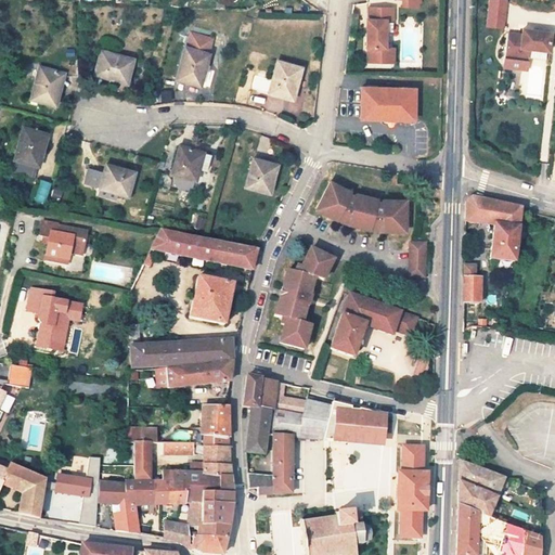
[(507,0),(488,0),(486,27),(504,28),(507,0)]
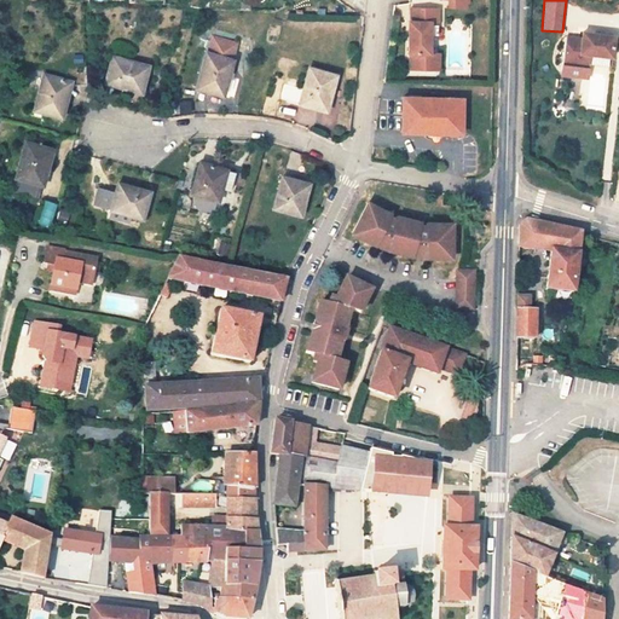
[(410,53),(410,70),(433,70),(433,53),(429,53),(429,35),(429,25),(437,25),(438,9),(411,9),(411,22),(411,23),(412,23),(412,32),(409,32),(409,53),(410,53)]
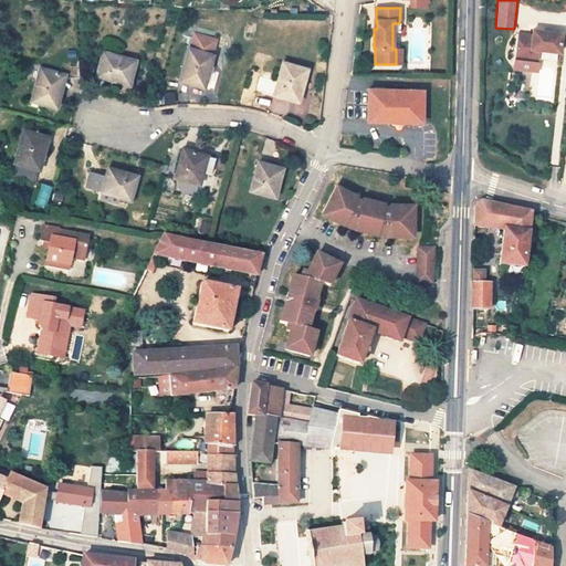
[(516,58),(532,59),(532,53),(541,53),(541,50),(561,52),(563,33),(534,30),(533,37),(517,34),(516,58)]
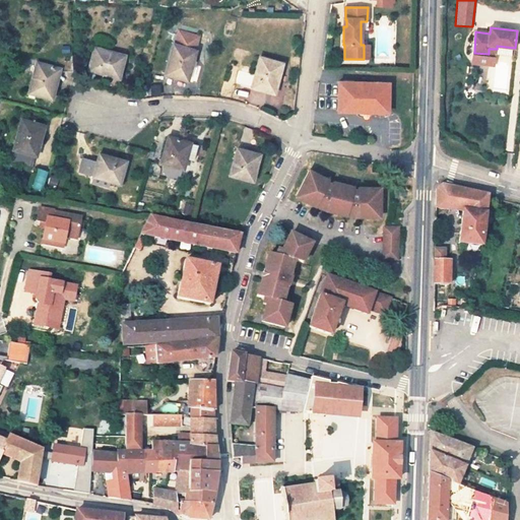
[(173,42),(166,73),(185,78),(193,47),(173,42)]
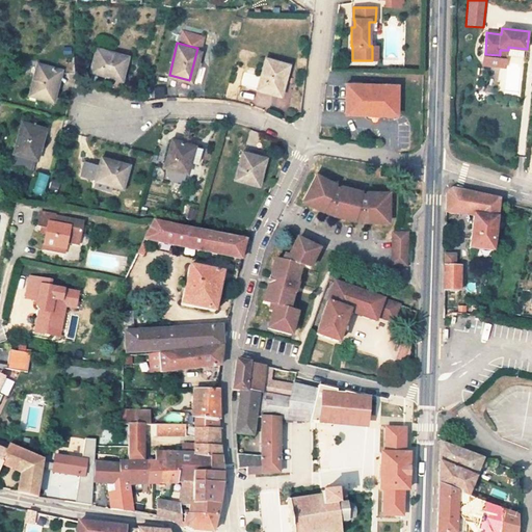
[(96,51),(90,73),(121,79),(127,58),(96,51)]
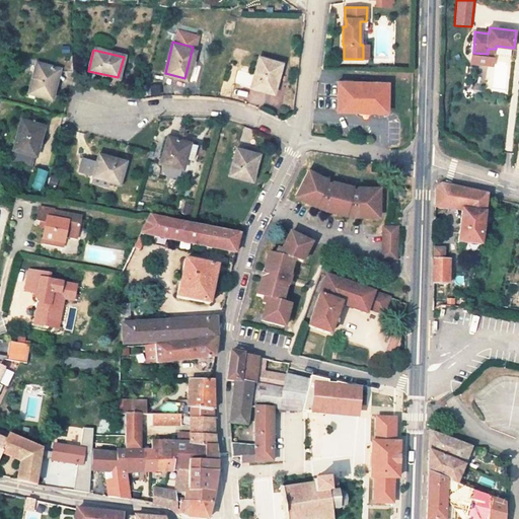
[(261,58),(252,88),(272,93),(279,63),(261,58)]
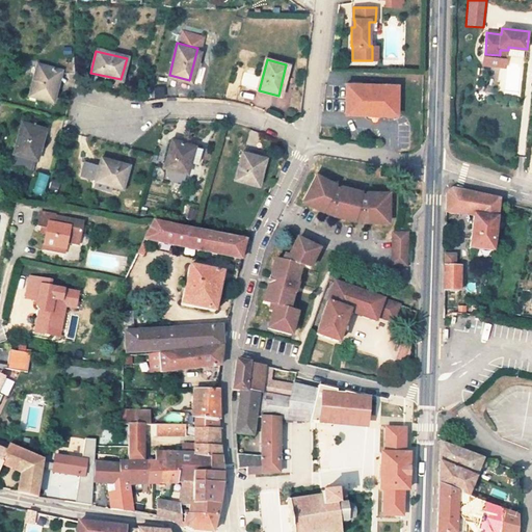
[(44,71),(35,100),(35,101),(34,104),(44,107),(46,103),(57,106),(64,76),(44,71)]
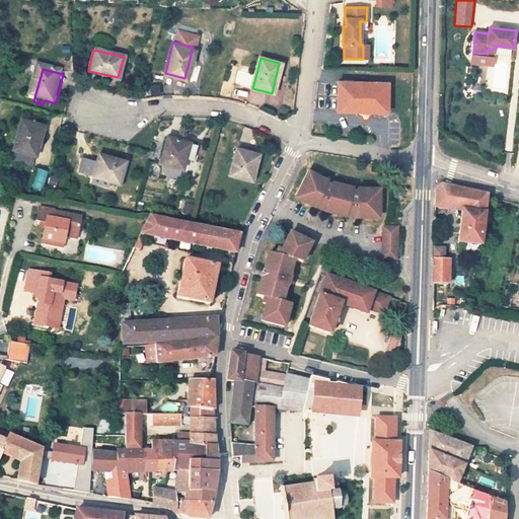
[(235,81),(247,85),(251,74),(239,70),(235,81)]
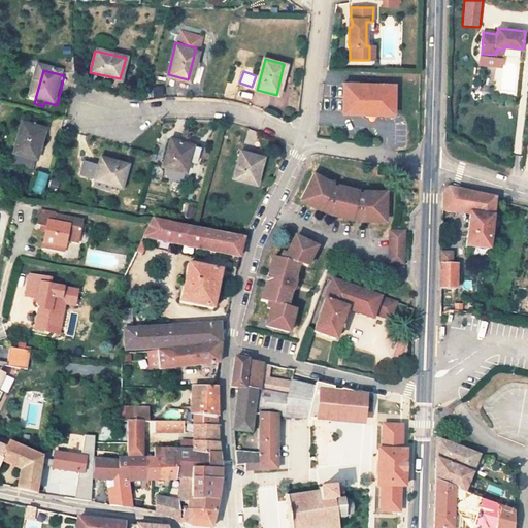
[(395,86),(343,83),(341,112),(393,116),(395,86)]
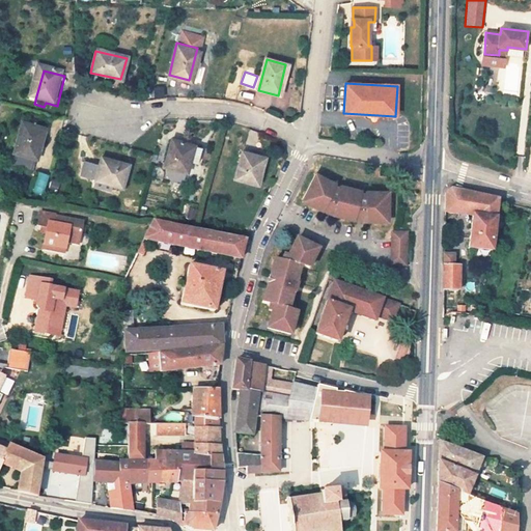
[(269,109),(273,98),(248,88),(244,101),(269,109)]
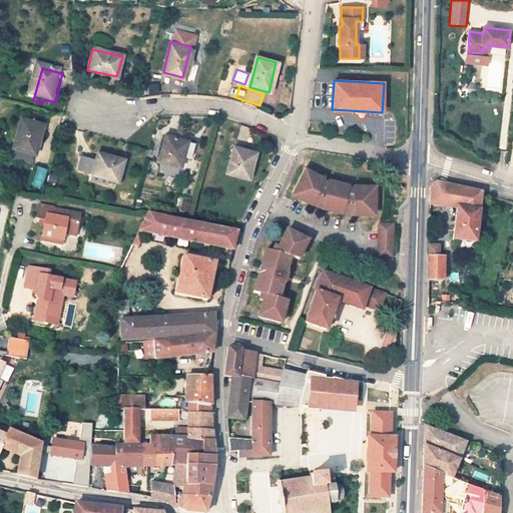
[(16,154),(14,162),(37,168),(47,129),(26,124),(19,154),(16,154)]
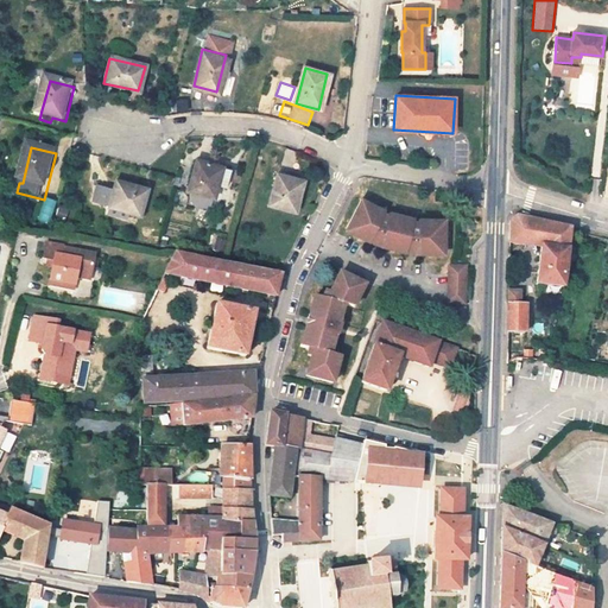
[(198,158),(190,191),(215,197),(217,183),(227,184),(230,165),(198,158)]
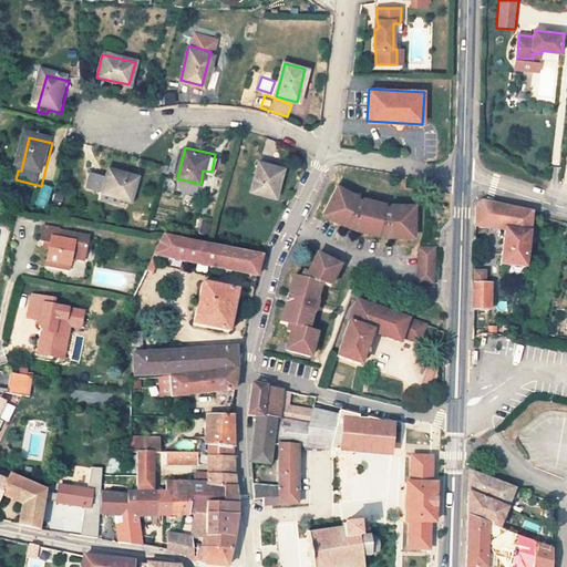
[(259,163),(253,193),(274,197),(280,168),(259,163)]
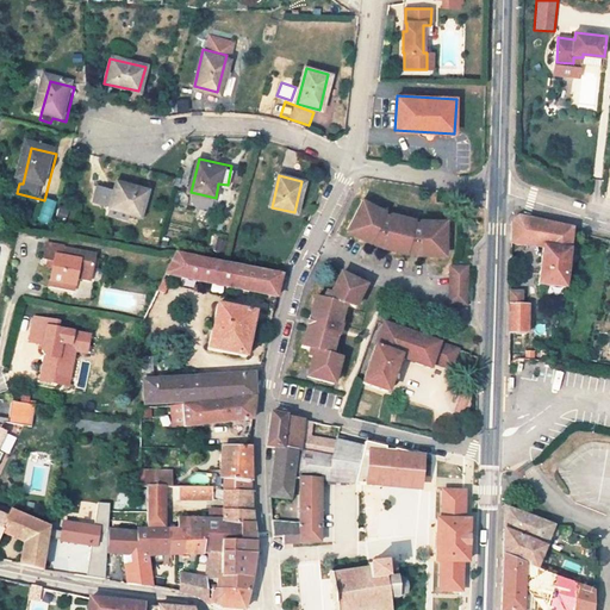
[(114,210),(112,219),(131,224),(134,217),(144,219),(151,193),(120,185),(114,210)]
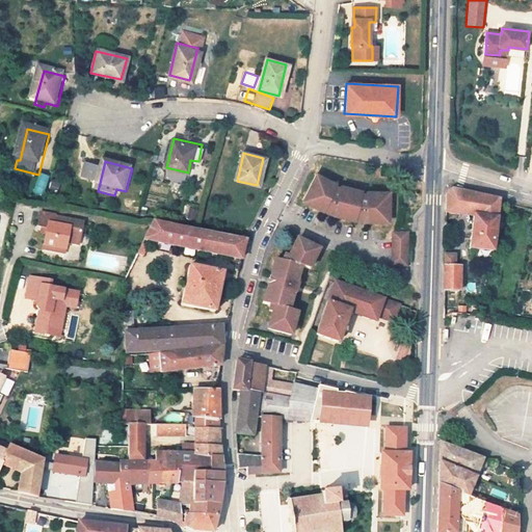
[(327,212),(355,219),(360,220),(388,221),(388,191),(367,191),(367,193),(365,193),(362,193),(362,191),(341,185),(340,188),(335,186),(336,183),(316,175),(303,201),(327,212)]
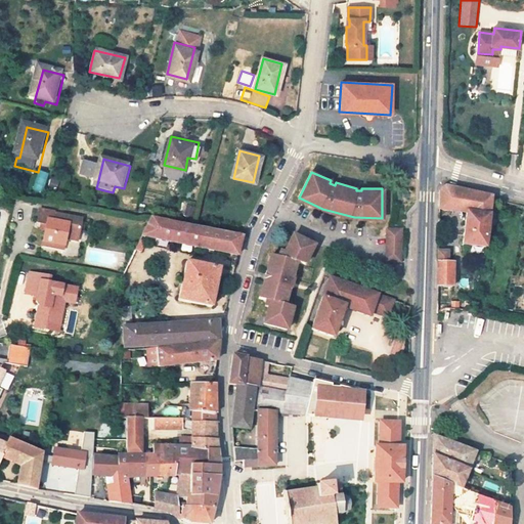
[(462,246),(484,247),(487,199),(443,187),(440,187),(437,188),(436,209),(464,215),(462,246)]
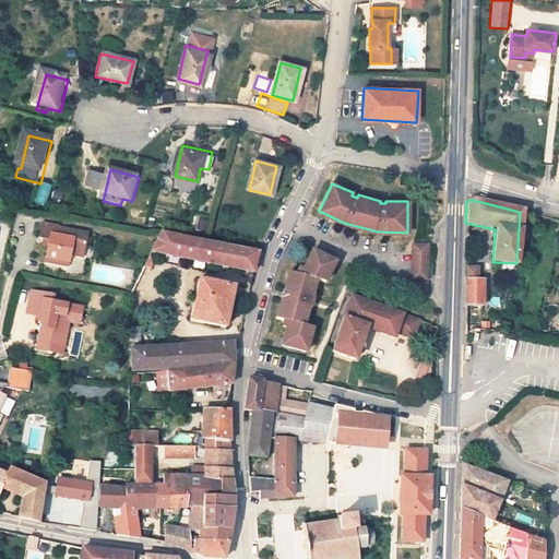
[(62,232),(47,227),(44,241),(54,244),(49,261),(72,266),(73,260),(85,262),(91,239),(62,233),(62,232)]
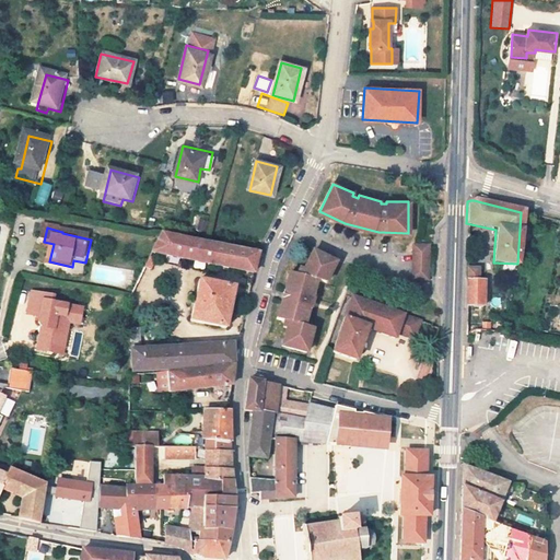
[(164,236),(156,251),(153,256),(161,257),(248,271),(248,275),(256,276),(256,272),(260,257),(261,254),(209,245),(164,236)]
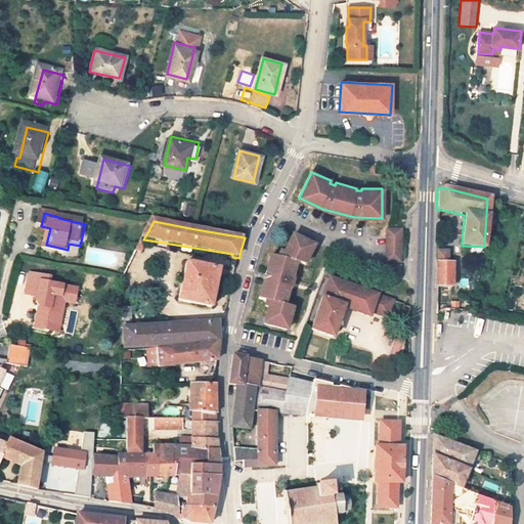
[(400,229),(386,229),(386,261),(399,261),(400,229)]
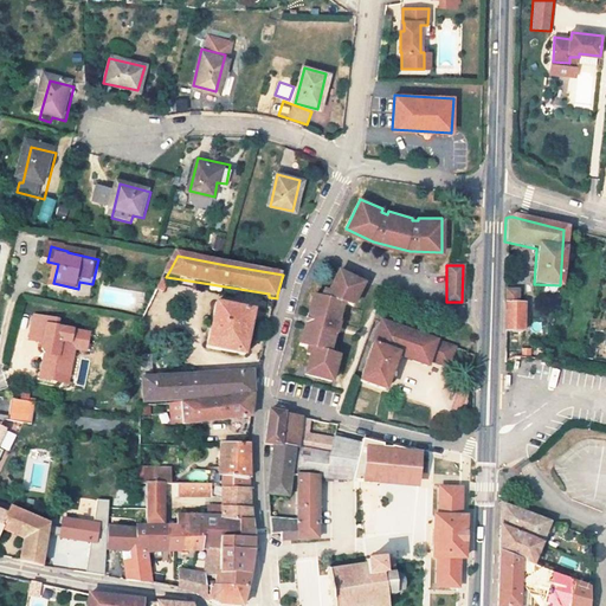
[(353,308),(355,300),(363,283),(337,272),(330,289),(326,298),(313,296),(298,345),(310,349),(307,366),(304,374),(333,381),(335,372),(339,356),(329,354),(334,337),(336,337),(341,315),(340,314),(343,304),(353,308)]
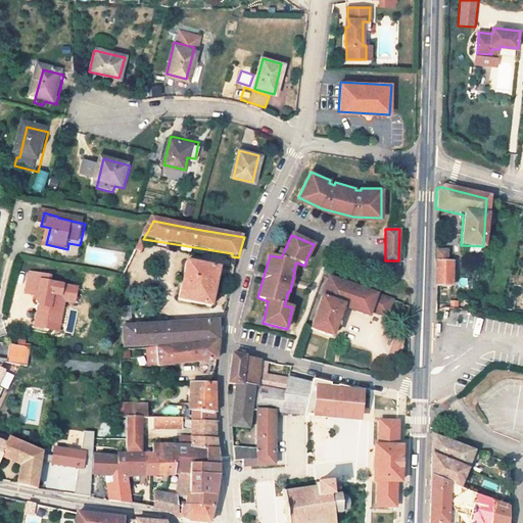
[(147,246),(141,243),(136,253),(142,255),(147,246)]
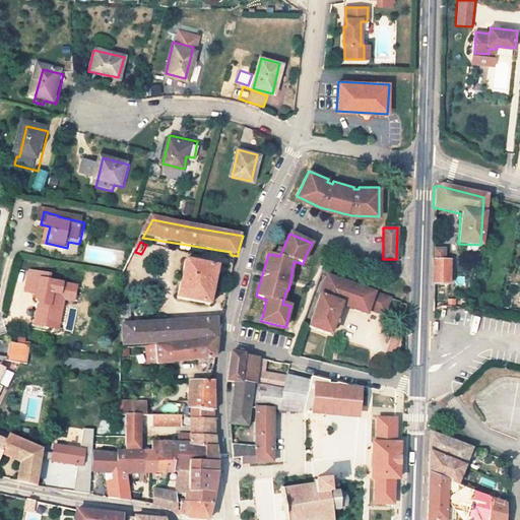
[(67,248),(46,243),(45,247),(66,252),(67,248)]
